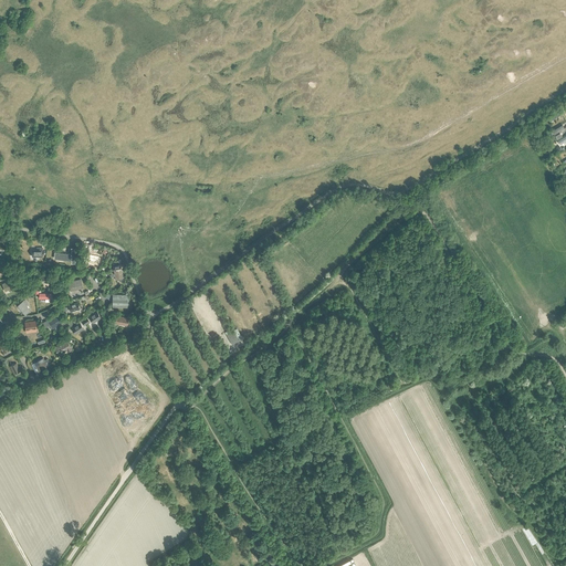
[(558,111),(547,117),(549,121),(561,114),(558,111)]
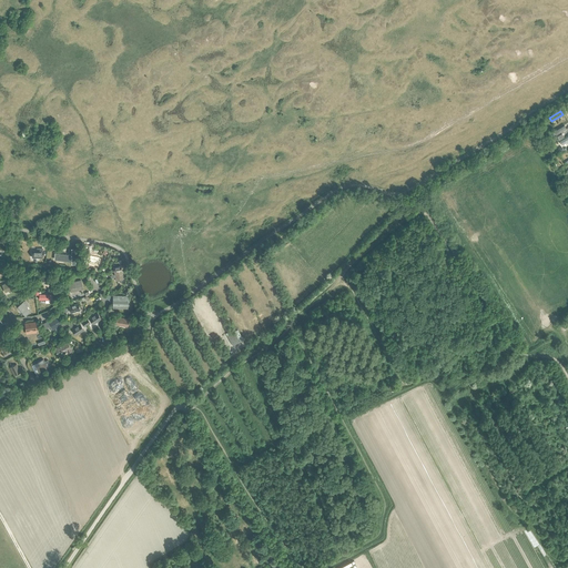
[(564,125),(554,131),(556,134),(563,131),(564,132),(565,131),(564,130),(566,129),(564,125)]
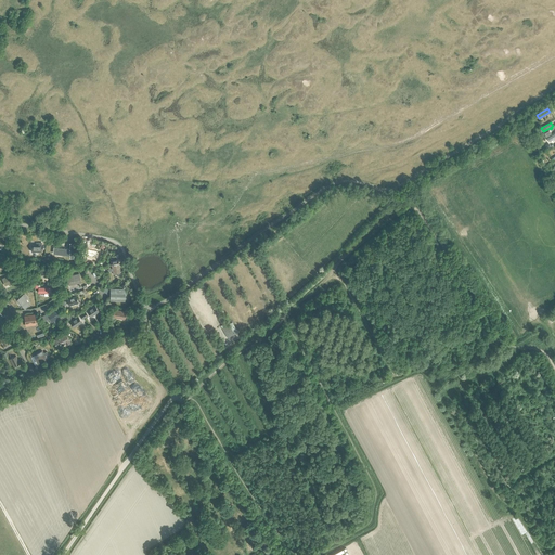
[(31,252),(42,252),(42,243),(36,243),(36,245),(31,245),(31,252)]
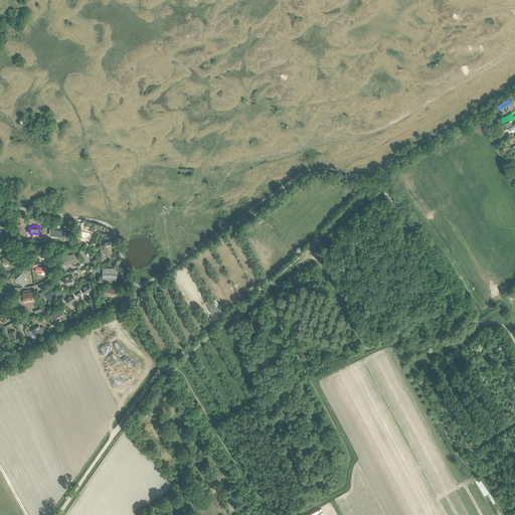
[(65,232),(50,230),(50,234),(65,236),(65,239),(68,239),(68,225),(64,225),(65,232)]
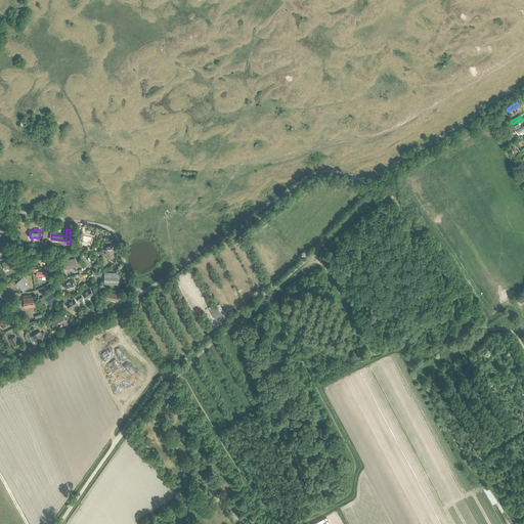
[(82,243),(92,245),(94,237),(84,235),(82,243)]
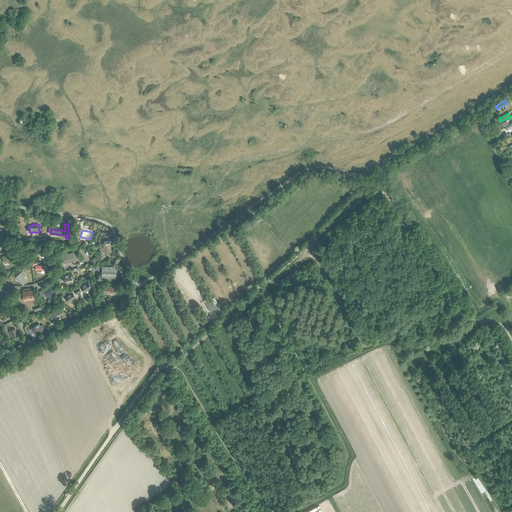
[(100,248),(101,250),(104,250),(105,253),(111,252),(109,243),(110,243),(109,240),(105,240),(102,241),(102,242),(103,244),(103,247),(100,248)]
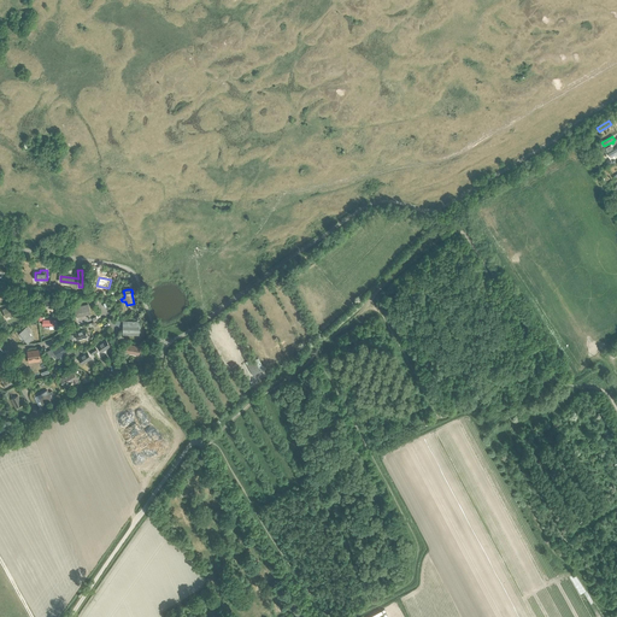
[(75,309),(77,317),(87,315),(90,315),(88,304),(80,306),(80,309),(75,309)]
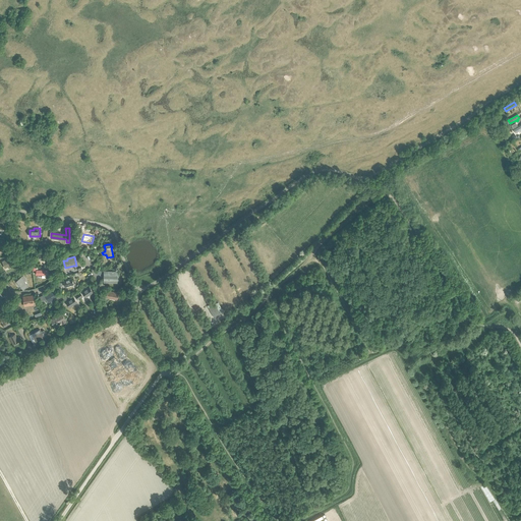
[(11,266),(14,265),(11,257),(2,261),(2,263),(5,268),(11,266)]
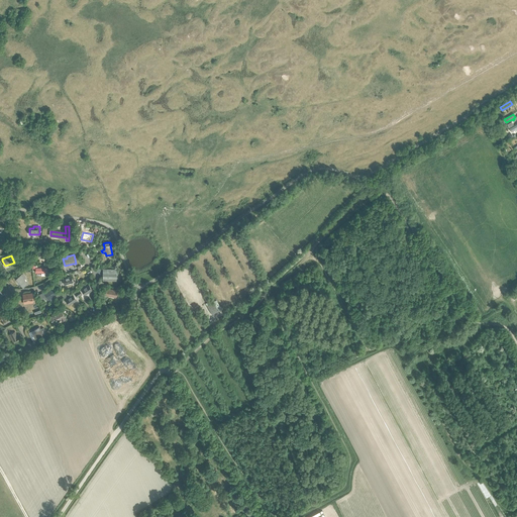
[(103,273),(103,279),(114,279),(114,269),(106,269),(105,273),(103,273)]
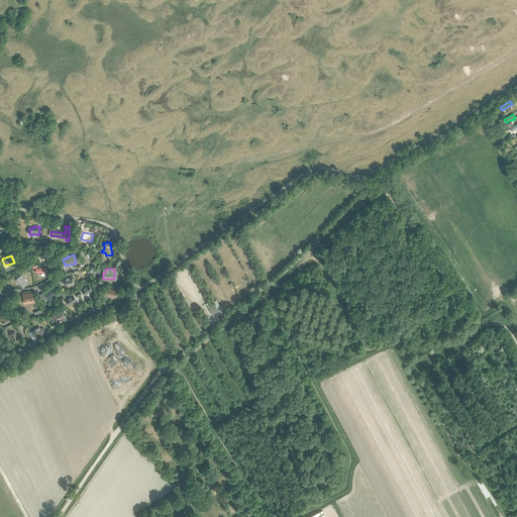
[(23,279),(24,278),(22,274),(16,279),(17,281),(18,281),(21,285),(22,287),(27,283),(25,281),(25,282),(23,279)]
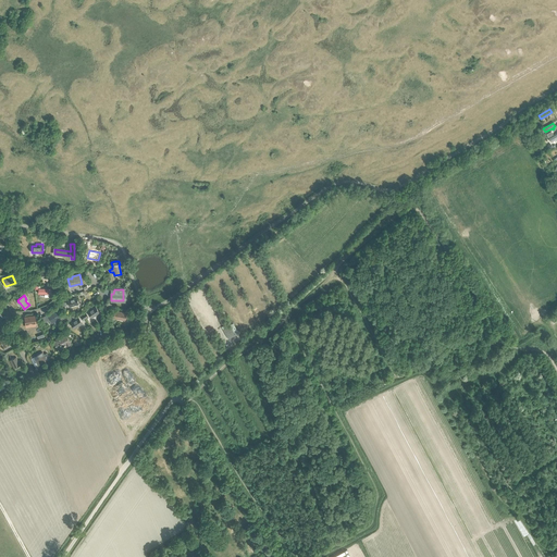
[(77,297),(67,300),(70,307),(79,304),(77,297)]
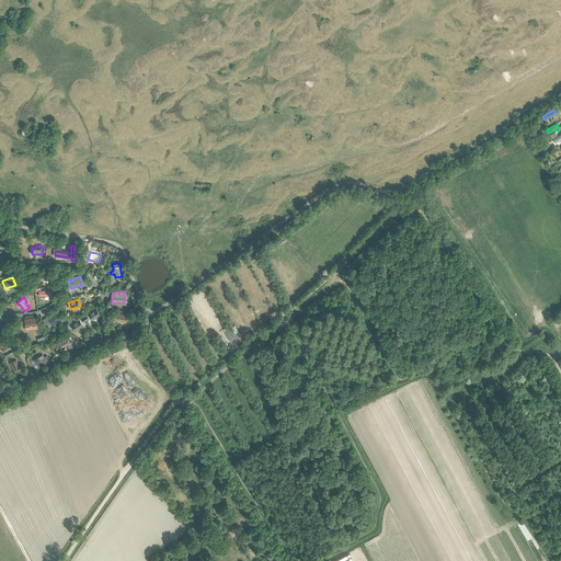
[(89,315),(92,320),(100,315),(96,309),(89,315)]
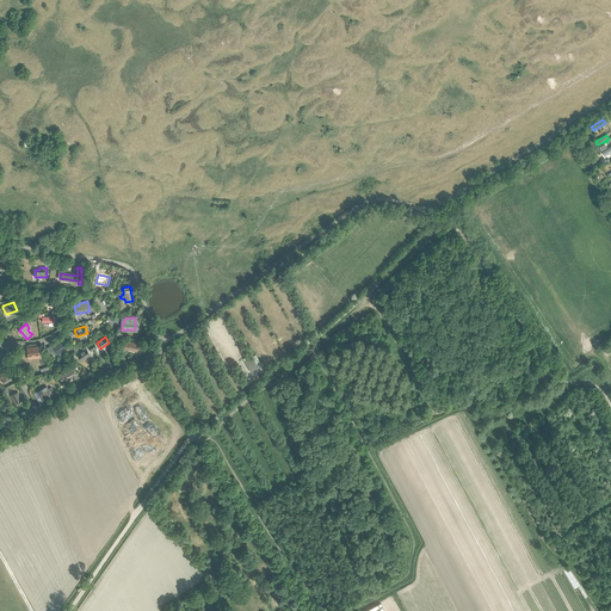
[(53,345),(47,347),(49,355),(56,351),(57,355),(67,350),(63,340),(53,345)]
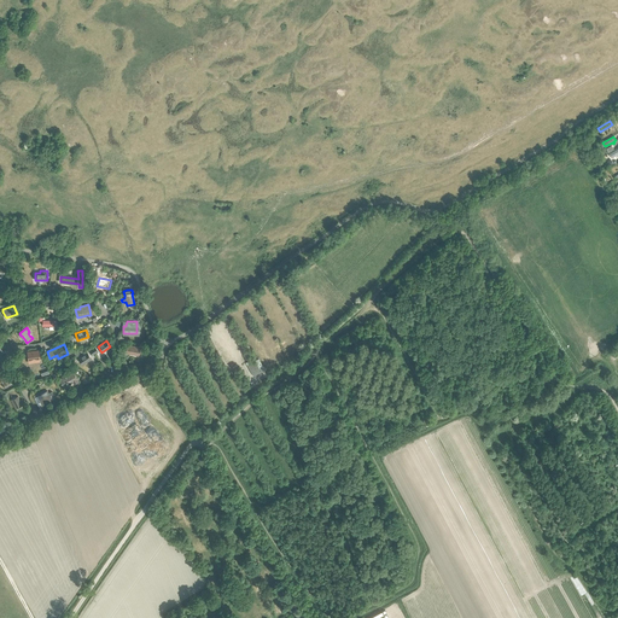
[(79,359),(82,365),(92,359),(87,353),(79,359)]
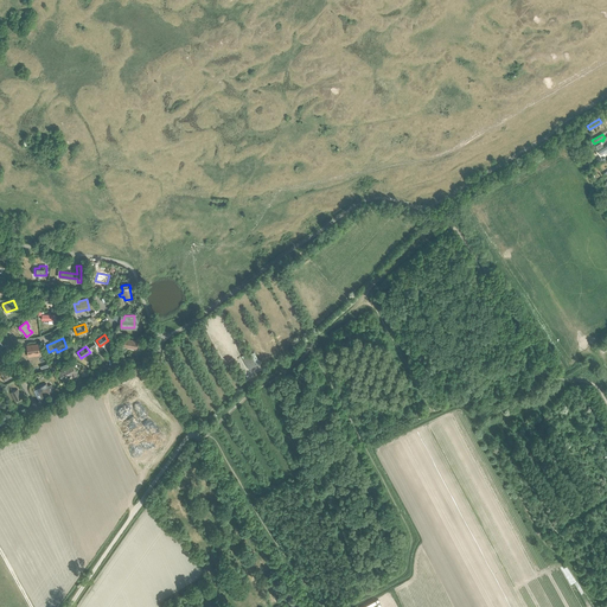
[(246,366),(255,362),(250,351),(240,357),(246,366)]
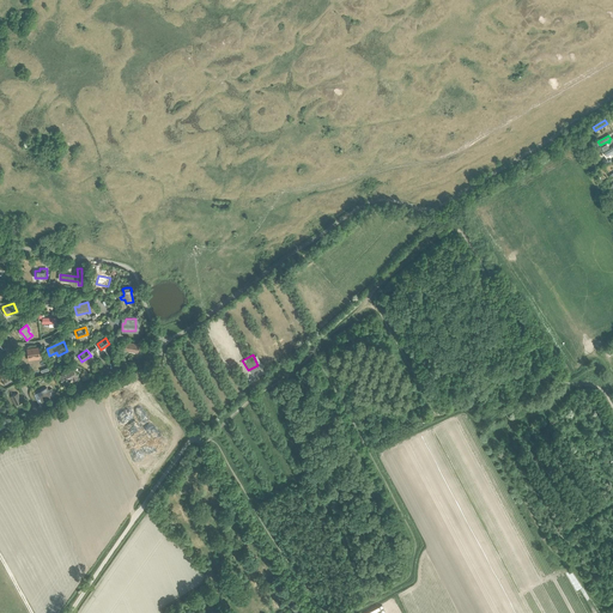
[(61,372),(62,374),(59,376),(64,384),(72,380),(73,381),(78,378),(73,369),(67,372),(66,370),(61,372)]
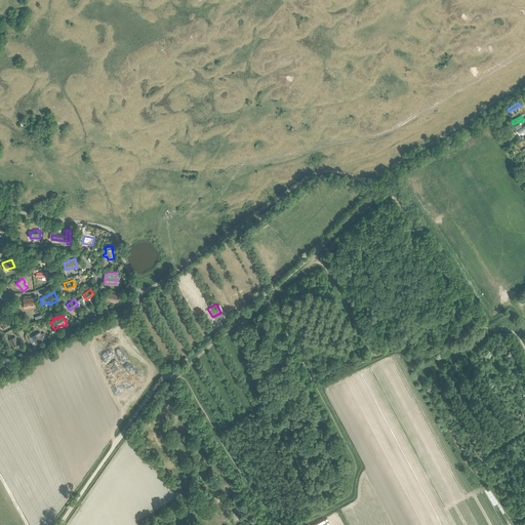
[(32,336),(36,345),(45,339),(43,337),(46,335),(44,332),(42,334),(40,331),(32,336)]
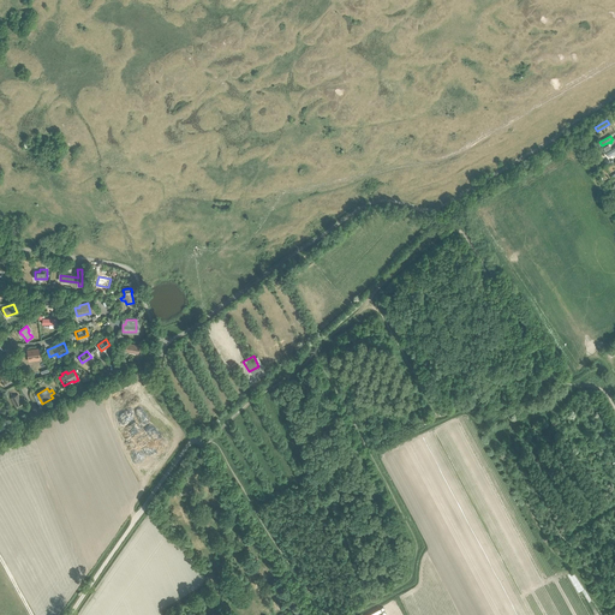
[(11,399),(15,406),(22,402),(17,395),(11,399)]
